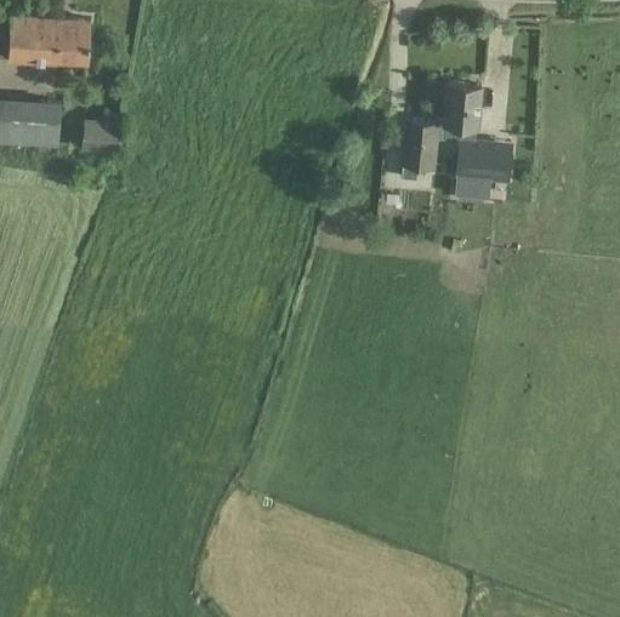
[(12,17),(10,63),(89,67),(91,21),(12,17)]
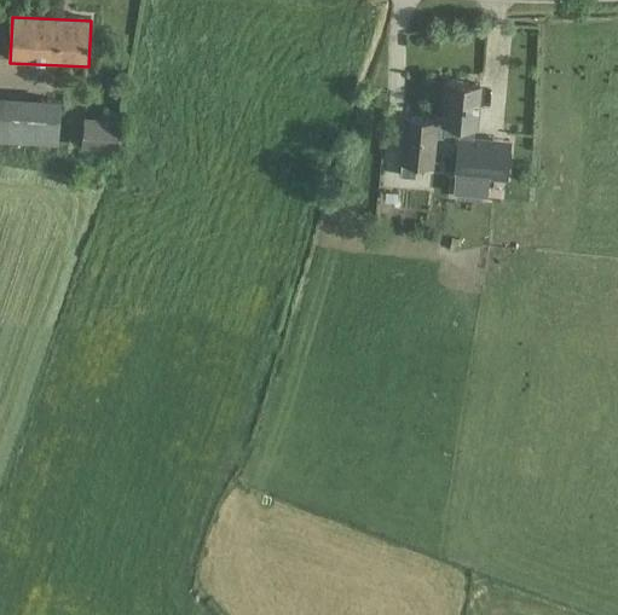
[(448,83),(444,121),(444,126),(445,126),(461,128),(460,138),(460,140),(474,141),(474,139),(480,87),(448,83)]
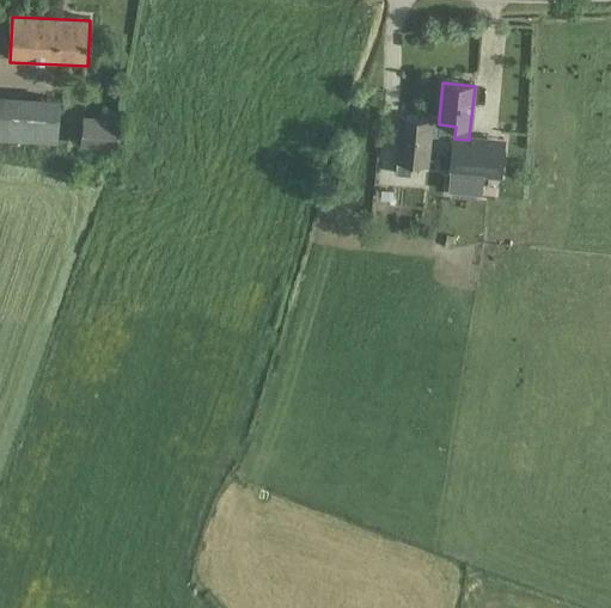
[(36,100),(34,143),(57,146),(60,103),(36,100)]
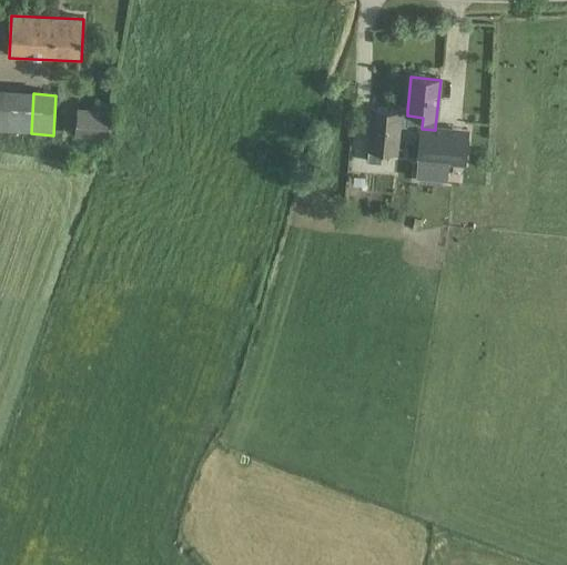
[(61,127),(91,125),(91,100),(61,101),(61,127)]
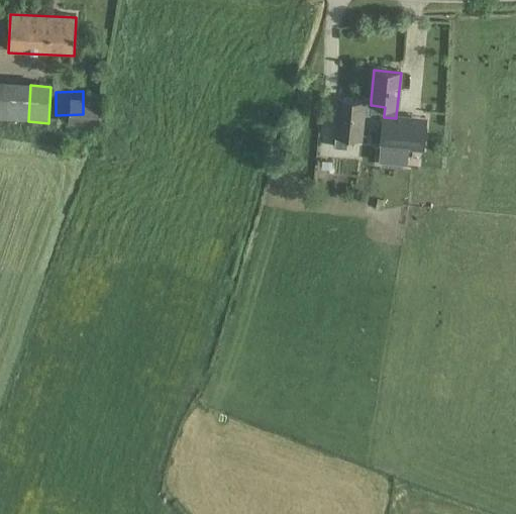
[(339,101),(334,146),(348,147),(348,139),(362,141),(365,116),(371,117),(372,105),(371,105),(371,101),(364,100),(363,103),(339,101)]
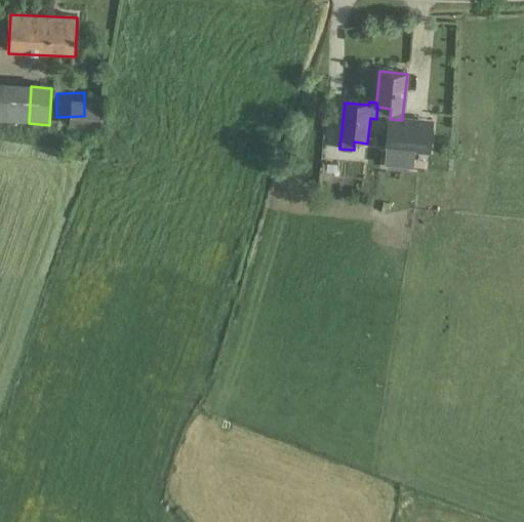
[(389,117),(385,151),(387,151),(415,154),(415,152),(419,120),(402,118),(402,120),(390,119),(390,117),(389,117)]
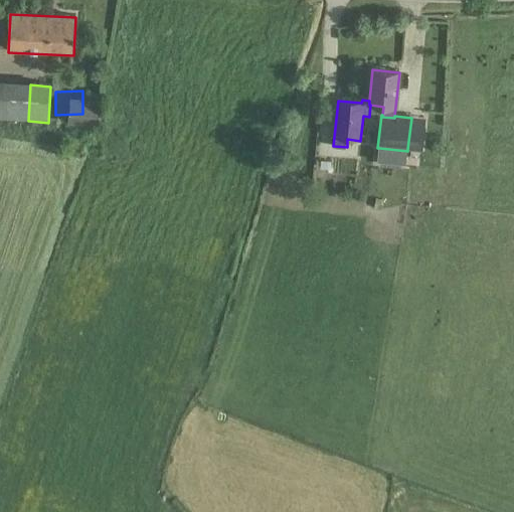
[(379,148),(377,163),(406,166),(407,151),(379,148)]
